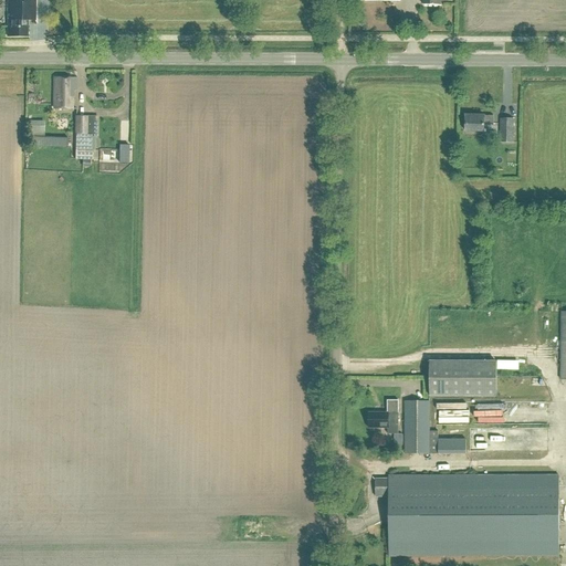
[(7,0),(8,38),(28,38),(28,21),(35,21),(34,0),(7,0)]
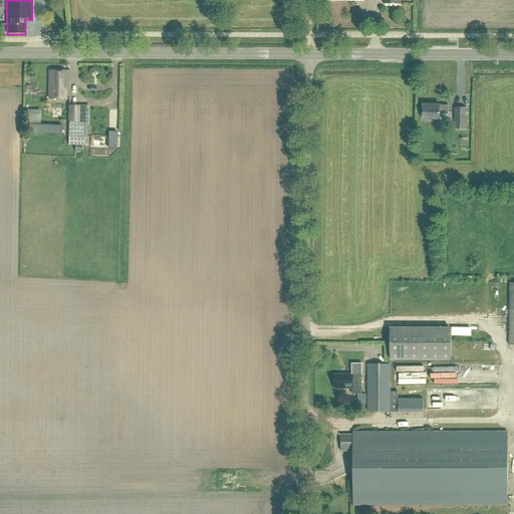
[(69,83),(69,71),(49,71),(48,99),(65,100),(65,83),(69,83)]
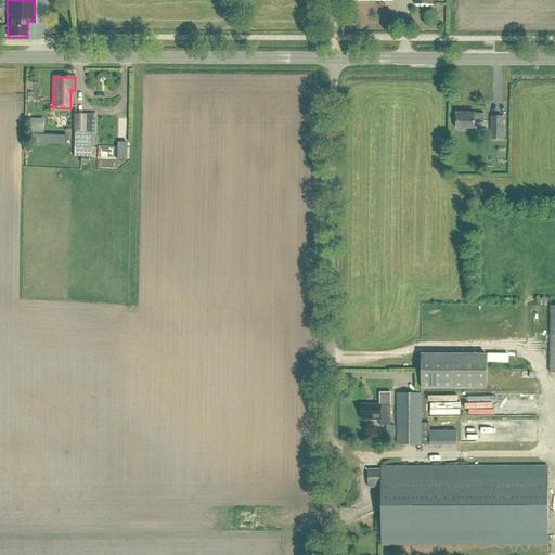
[(486,124),(486,116),(476,116),(476,114),(457,114),(457,129),(476,130),(476,124),(486,124)]
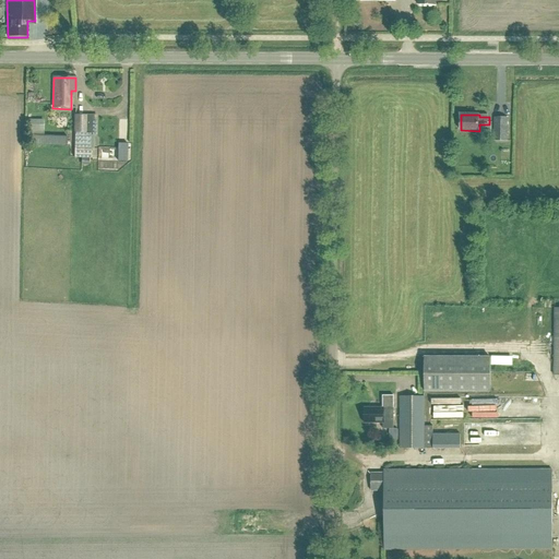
[(94,149),(94,116),(75,116),(75,149),(94,149)]
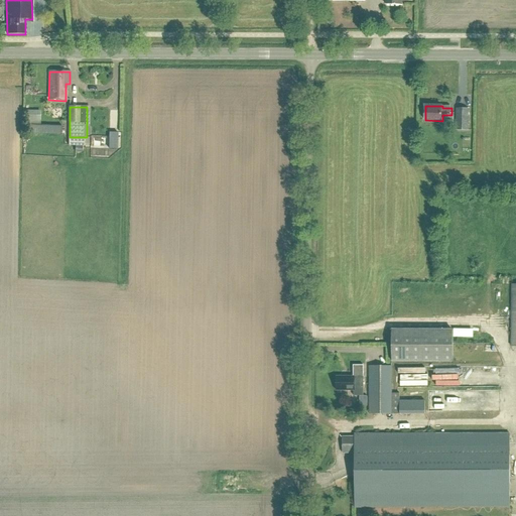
[(457,109),(456,124),(468,124),(469,109),(457,109)]
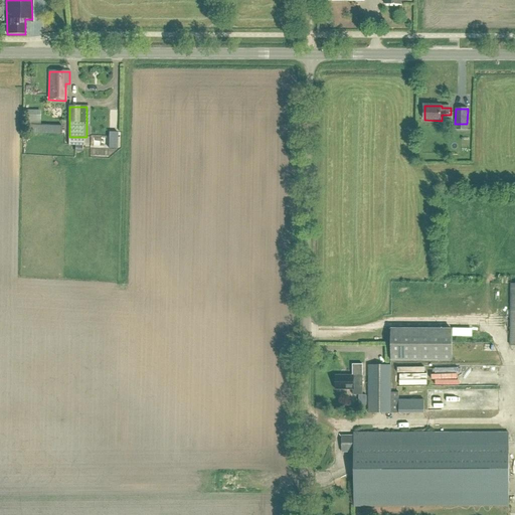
[(27,110),(27,121),(40,121),(40,110),(27,110)]
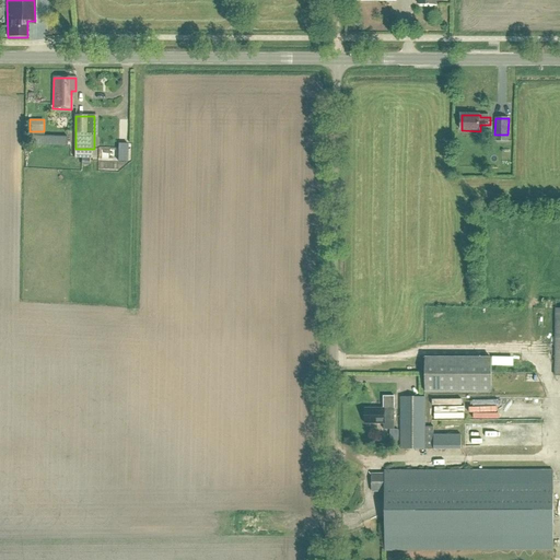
[(106,130),(116,142),(127,133),(117,121),(106,130)]
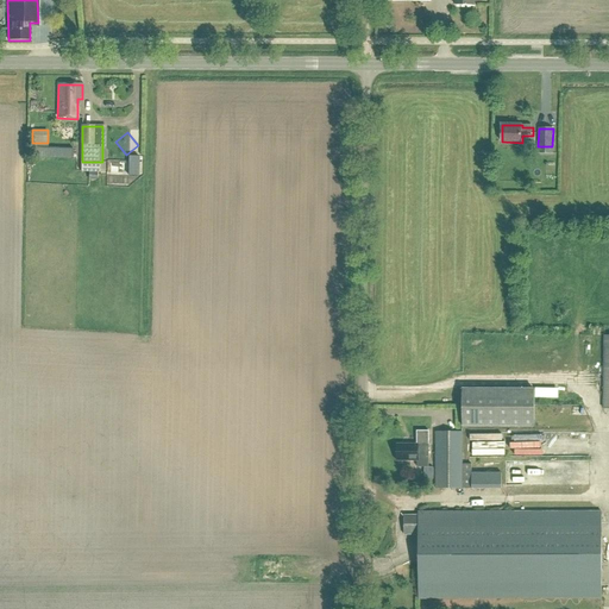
[(129,156),(127,176),(138,176),(138,157),(129,156)]
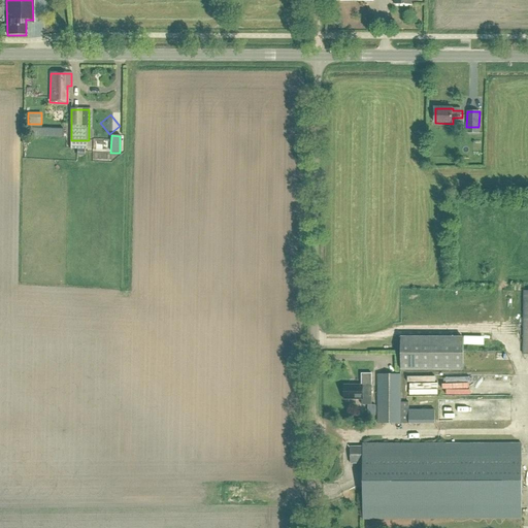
[(401,370),(463,371),(463,337),(401,337),(401,370)]
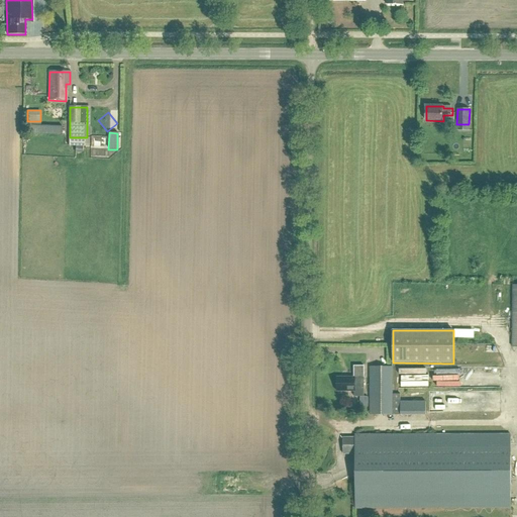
[(393,415),(394,368),(371,367),(370,415),(393,415)]
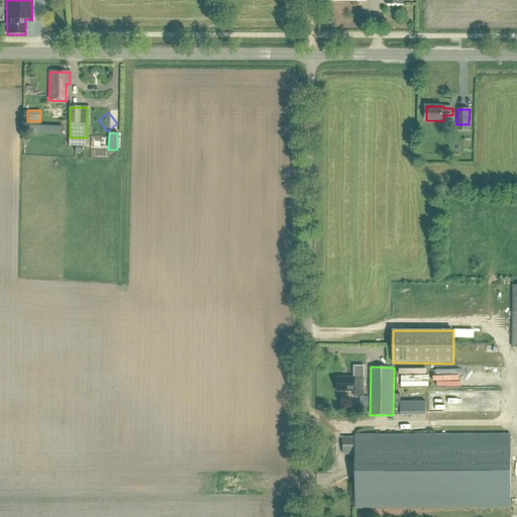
[(365,398),(366,379),(355,379),(355,378),(338,378),(338,392),(355,392),(355,398),(365,398)]
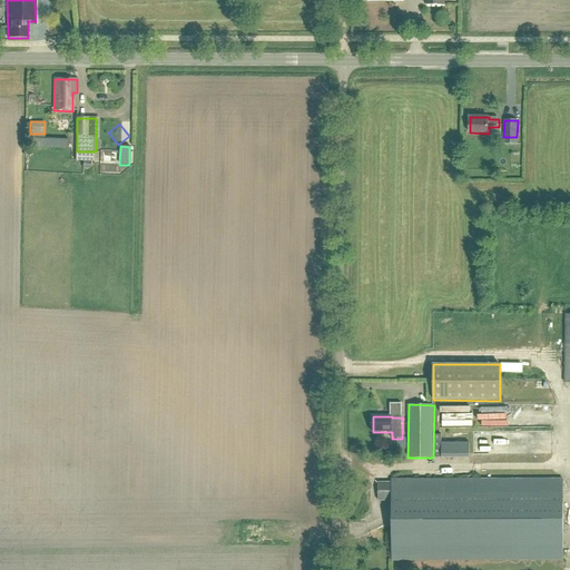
[(470,458),(470,442),(442,442),(442,458),(470,458)]
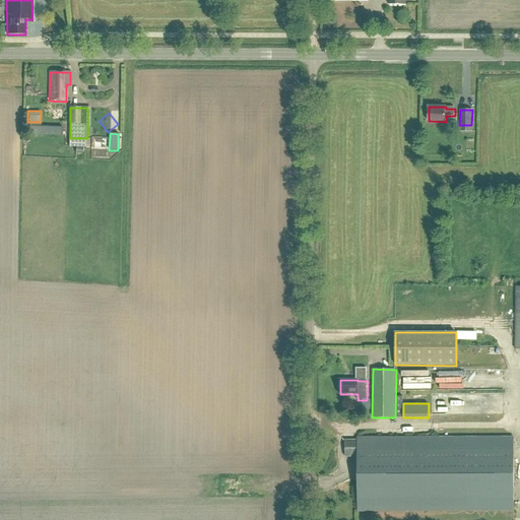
[(515,512),(515,438),(358,438),(358,441),(345,441),(345,457),(358,457),(358,513),(515,512)]
